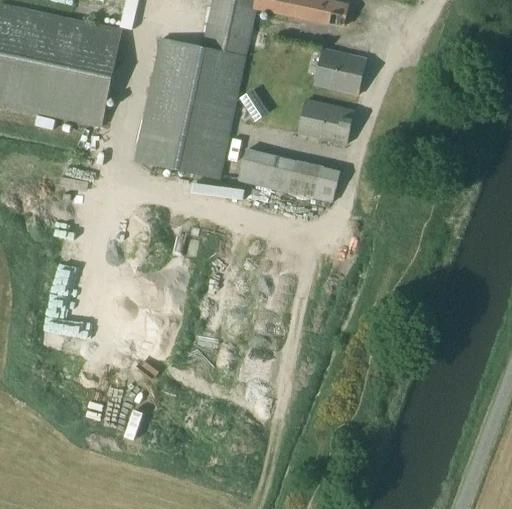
[(347,3),(332,0),(211,0),(202,47),(161,38),(135,160),(219,178),(245,55),(255,7),(343,26),(347,3)]
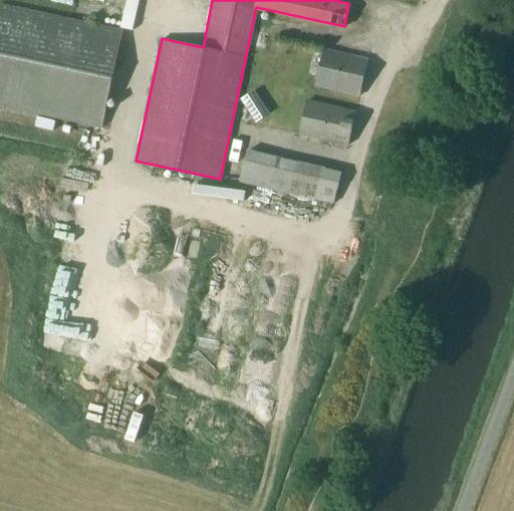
[(0,103),(101,126),(122,29),(0,3),(0,103)]
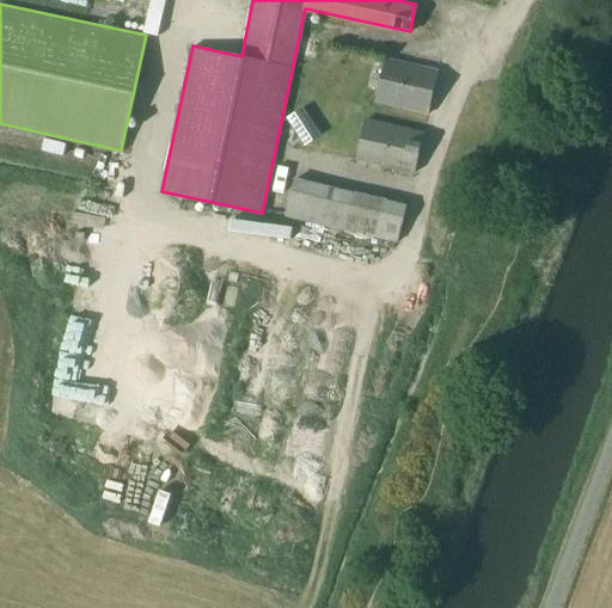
[(436,69),(386,57),(375,100),(427,112),(436,69)]
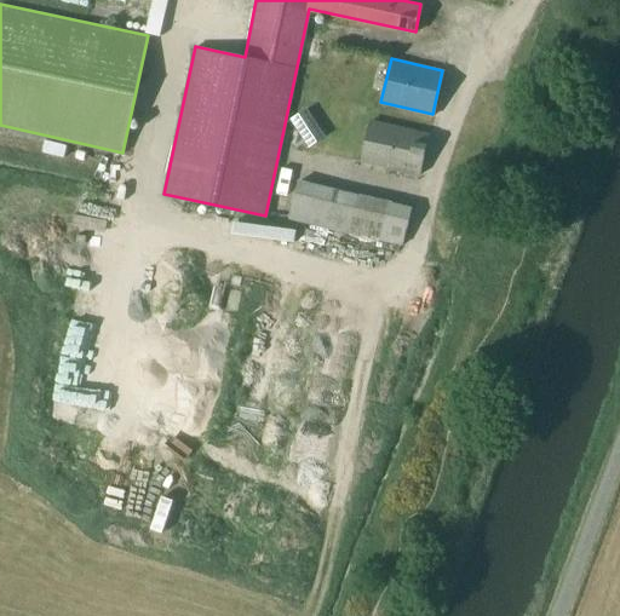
[(429,134),(371,120),(361,160),(419,173),(429,134)]
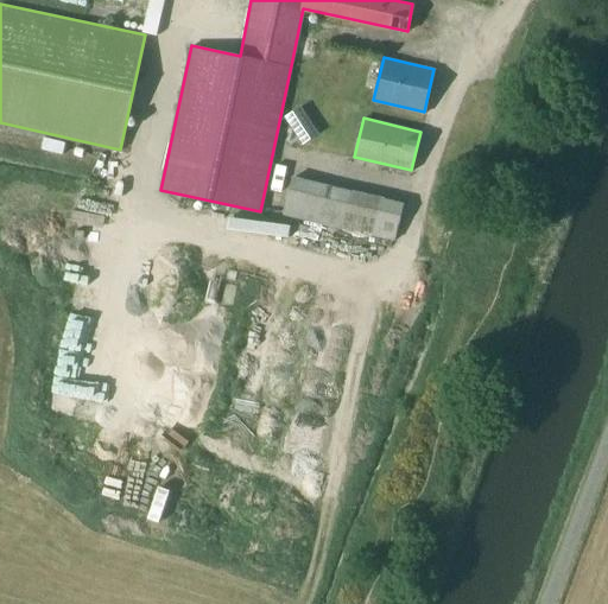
[(403,202),(385,198),(377,235),(394,239),(400,214),(403,202)]
